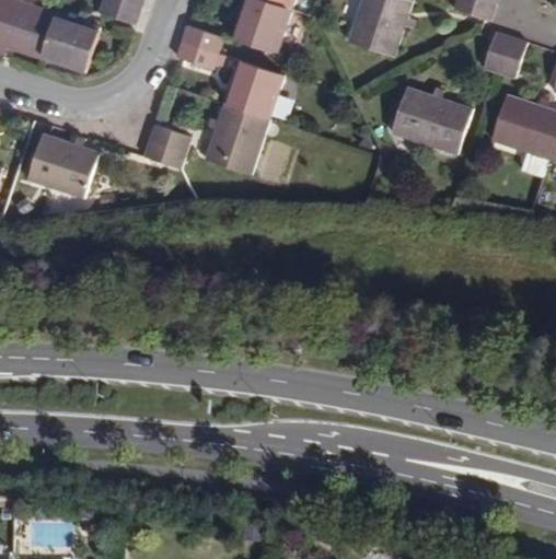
[(41,58),(55,13),(16,0),(0,0),(0,45),(7,47),(41,58)]
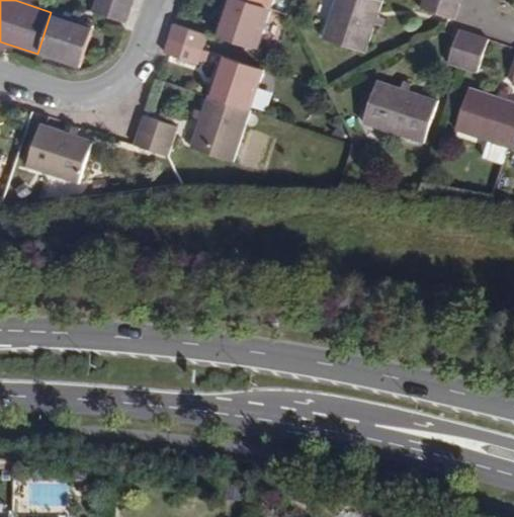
[(92,0),(89,11),(122,22),(130,0),(92,0)]
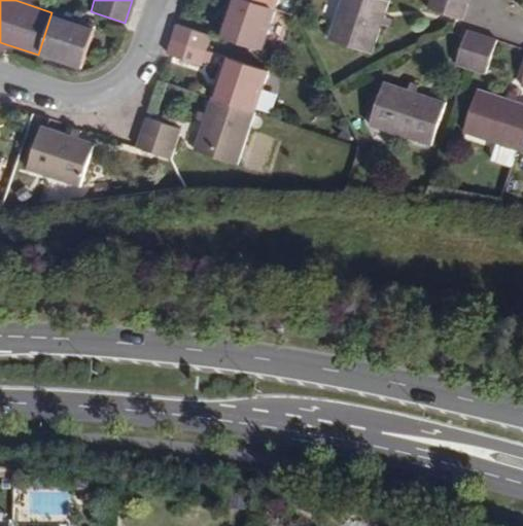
[(260,50),(274,10),(243,0),(229,0),(216,36),(260,50)]
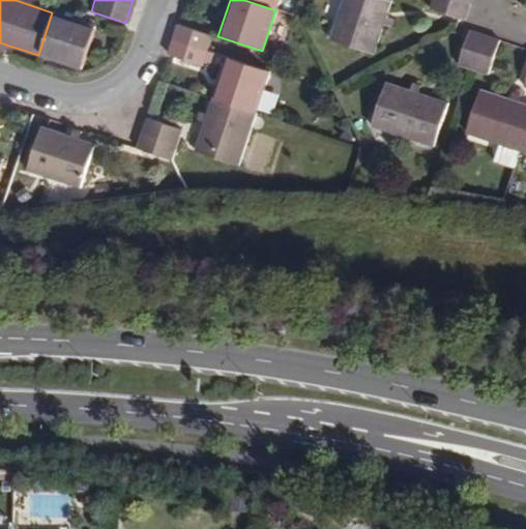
[(244,0),(275,10),(279,0),(244,0)]
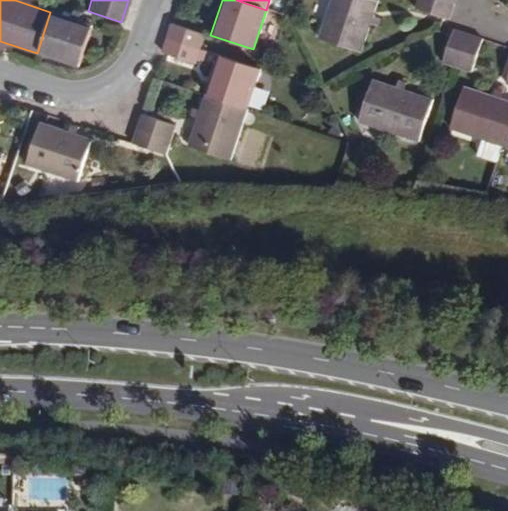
[(376,3),(364,0),(331,0),(318,40),(360,53),(368,26),(371,17),(376,3)]
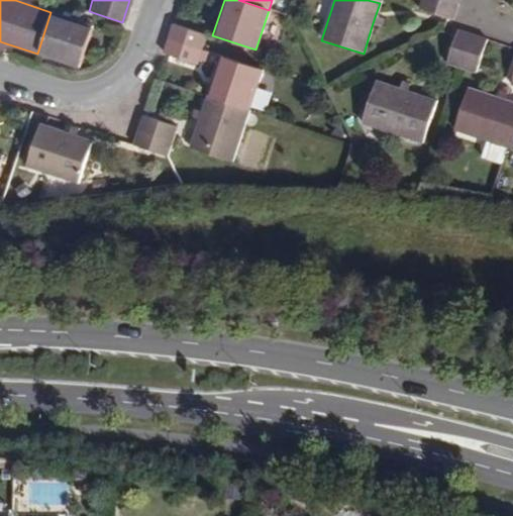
[(455,6),(435,0),(418,0),(419,1),(416,9),(450,20),(455,6)]
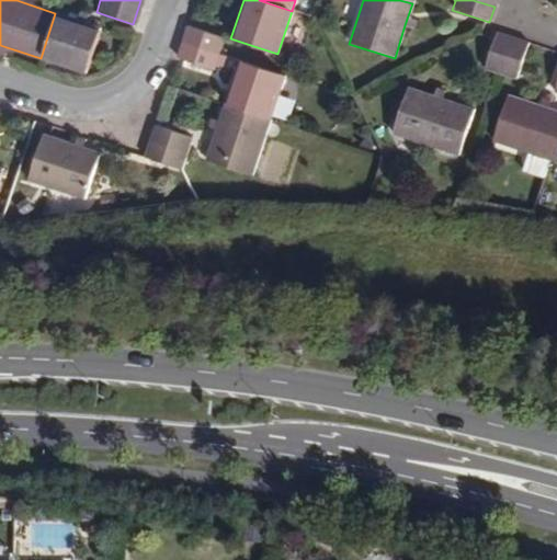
[(97,27),(55,13),(41,58),(82,73),(97,27)]
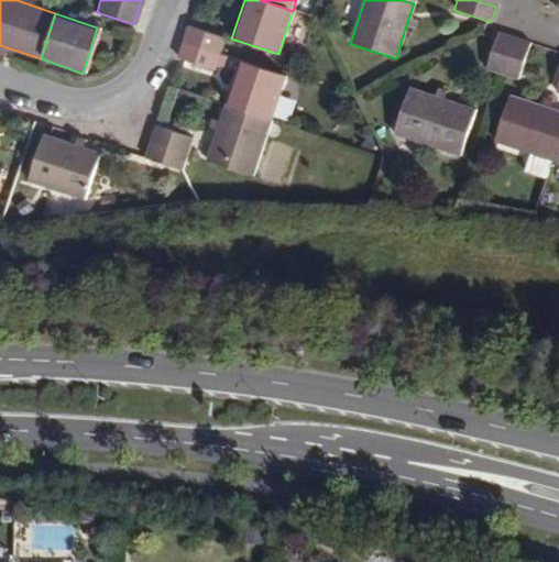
[(408,19),(405,29),(415,31),(417,22),(408,19)]
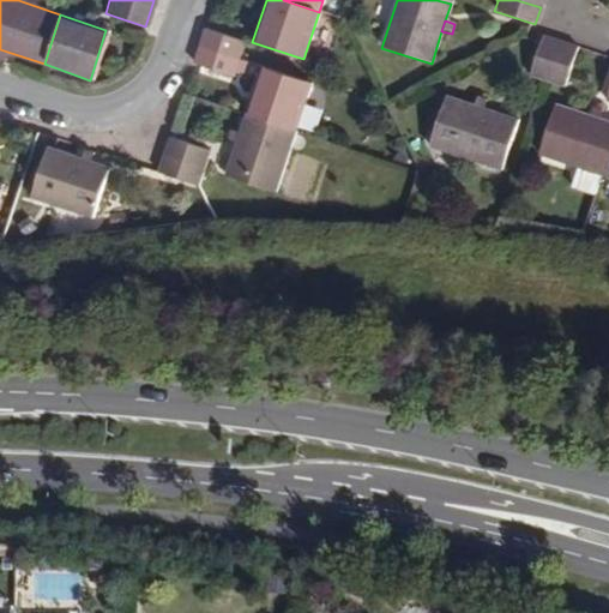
[(202,26),(196,46),(237,60),(243,41),(202,26)]
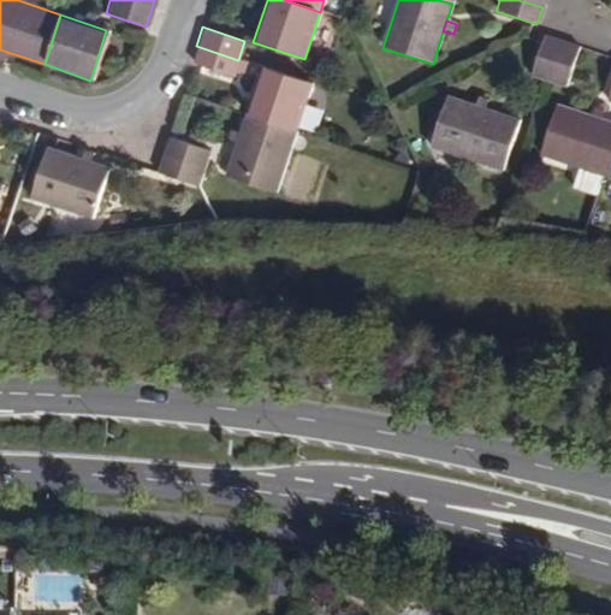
[(577,47),(545,35),(532,75),(564,87),(577,47)]
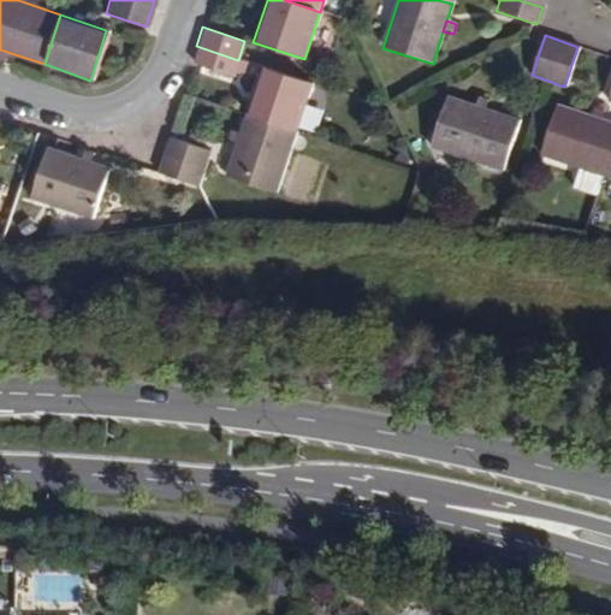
[(238,60),(196,46),(191,61),(232,76),(238,60)]
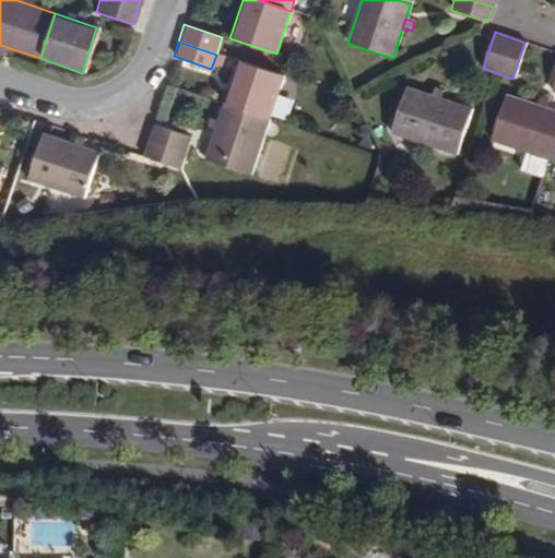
[(239,62),(224,106),(269,121),(284,76),(239,62)]
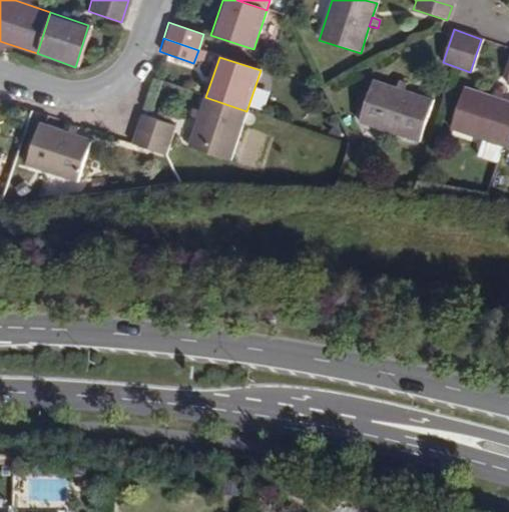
[(434,98),(376,79),(361,121),(420,140),(434,98)]
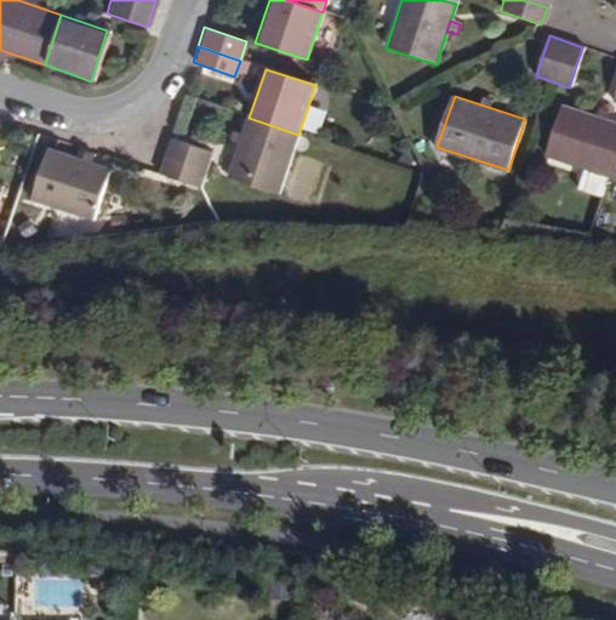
[(605,176),(615,141),(615,124),(605,120),(594,117),(562,106),(543,155),(605,176)]
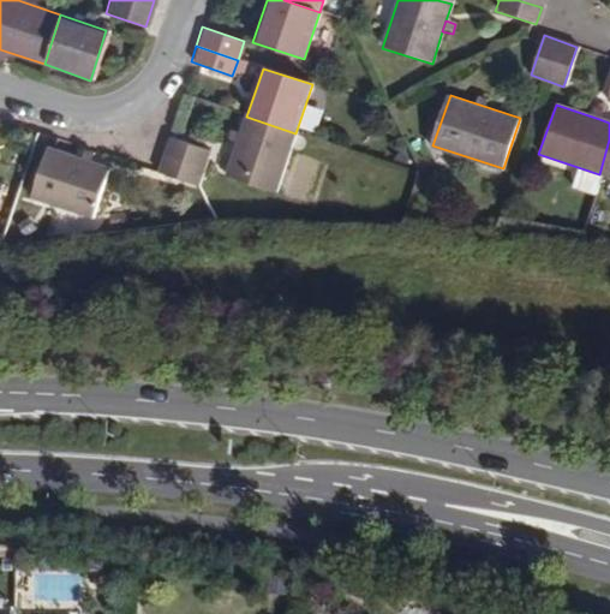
[(592,107),(588,115),(599,119),(602,109),(592,107)]
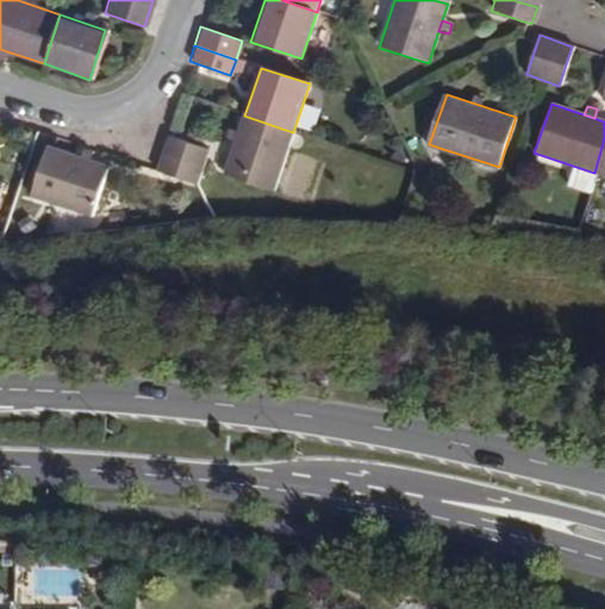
[(293,132),(244,116),(238,132),(236,142),(225,174),(273,191),(293,132)]
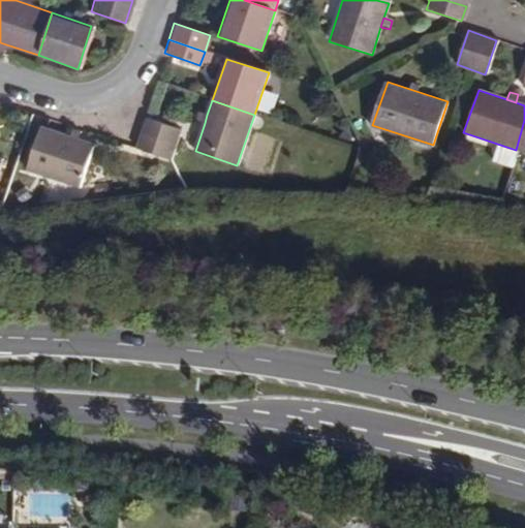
[(205,123),(207,115),(201,113),(198,121),(205,123)]
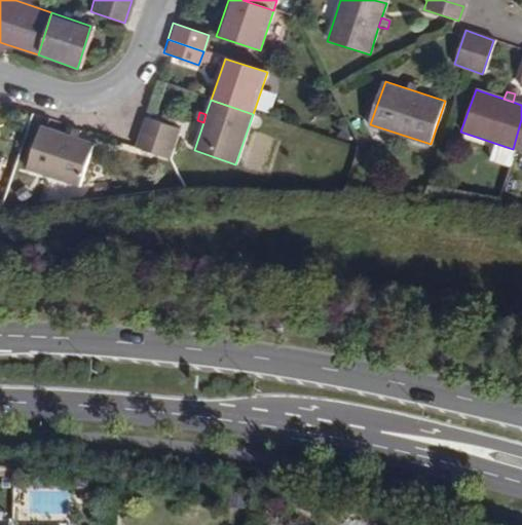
[(142,117),(137,132),(172,143),(176,129),(142,117)]
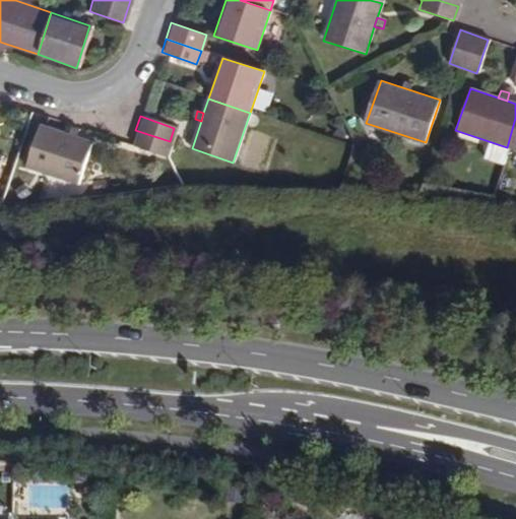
[(515,118),(507,147),(515,149),(515,118)]
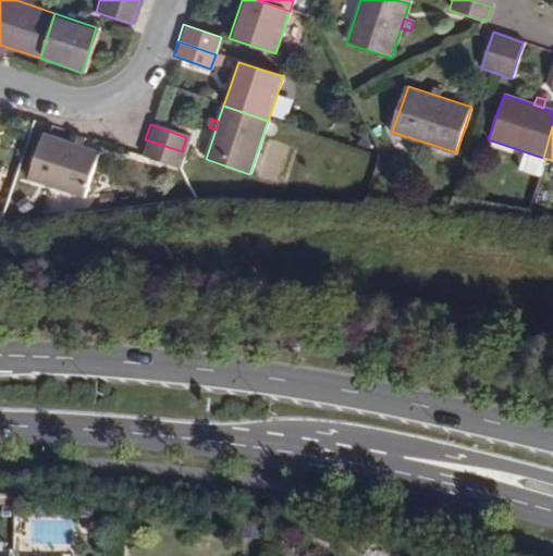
[(100,156),(84,151),(76,149),(42,137),(28,182),(84,200),(100,156)]
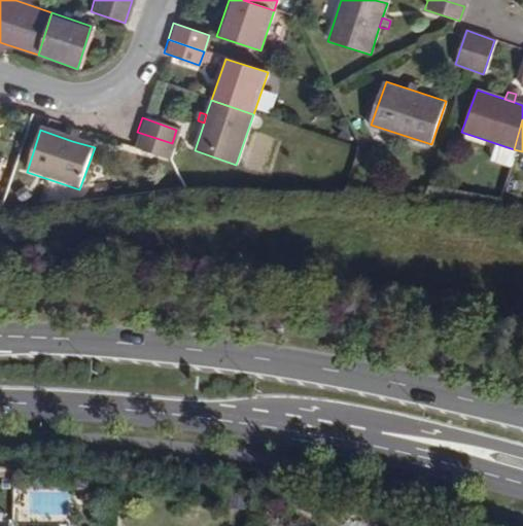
[(83,134),(74,132),(72,141),(79,143),(83,134)]
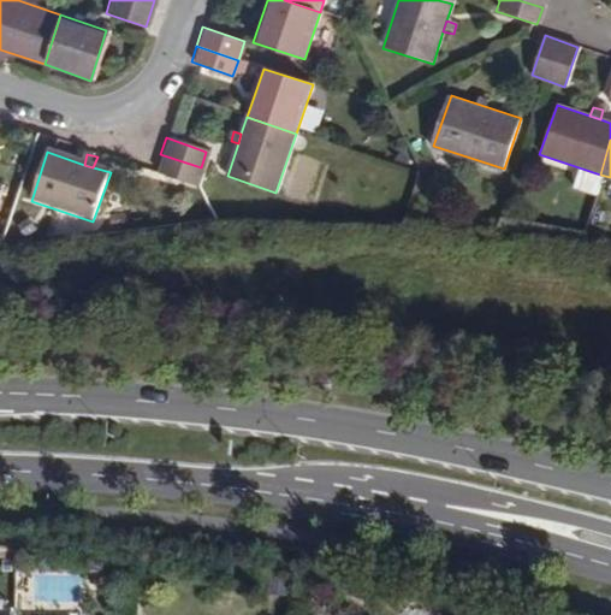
[(201,167),(160,154),(154,173),(194,188),(201,167)]
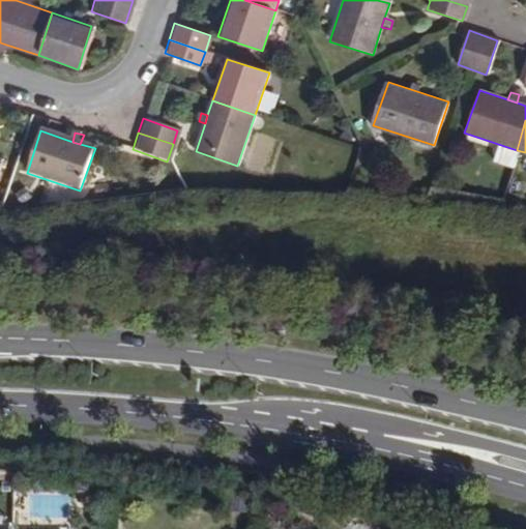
All buildings are outlined.
